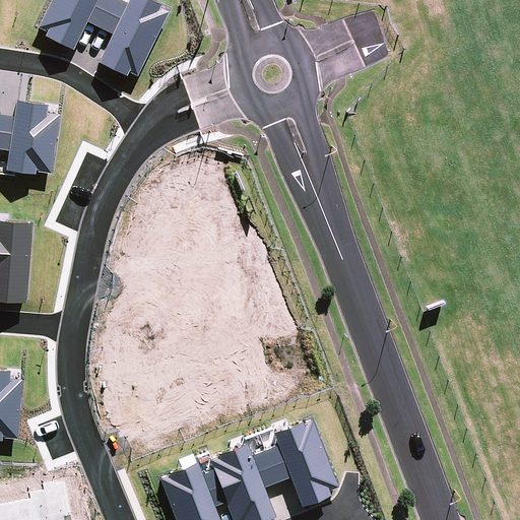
[(302,425),(272,436),(276,448),(288,479),(300,508),(329,497),(327,493),(336,489),(311,423),(303,426),(302,425)]
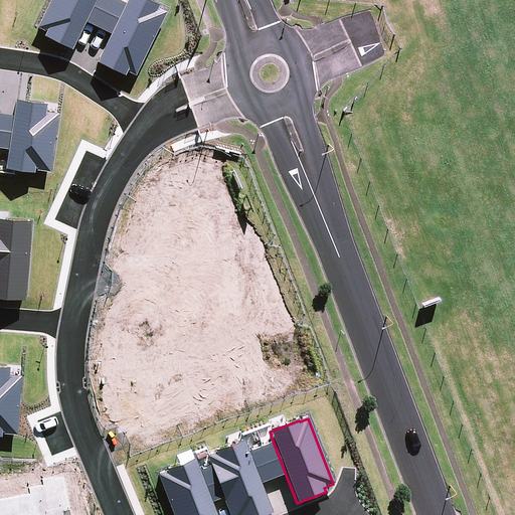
[(213,455),(206,458),(210,467),(222,499),(228,514),(267,514),(271,514),(260,484),(247,454),(243,441),(213,453),(213,455)]
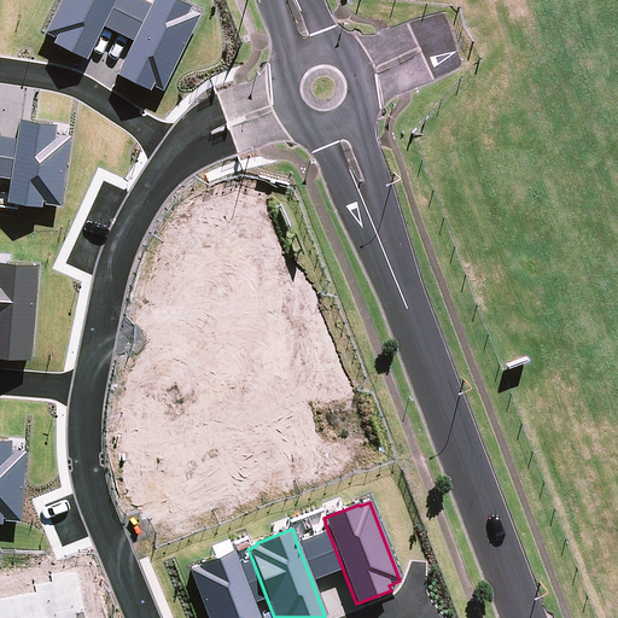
[(343,570),(328,532),(314,537),(328,575),(343,570)]
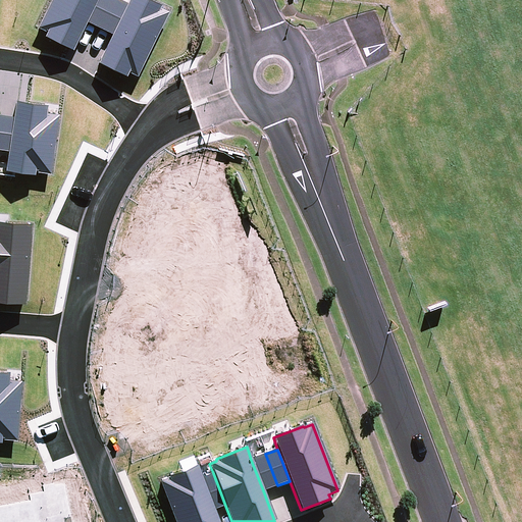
[(263,490),(277,485),(265,454),(251,460),(263,490)]
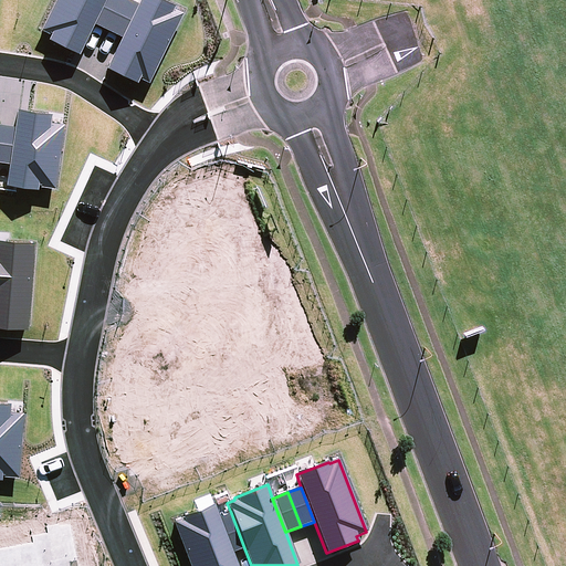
[(181,520),(173,523),(188,565),(237,565),(232,553),(219,517),(213,505),(180,517),(181,520)]
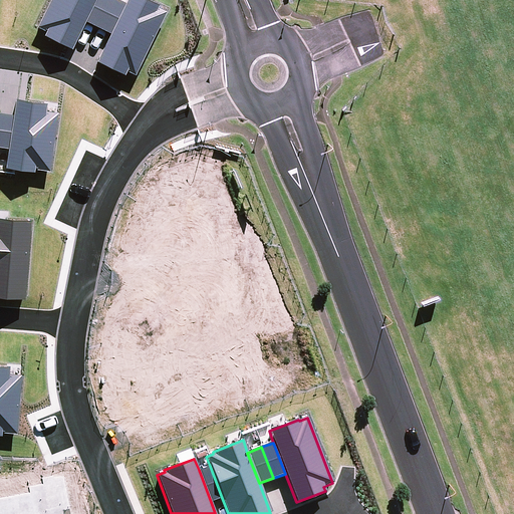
[(210,466),(199,470),(211,502),(222,498),(210,466)]
